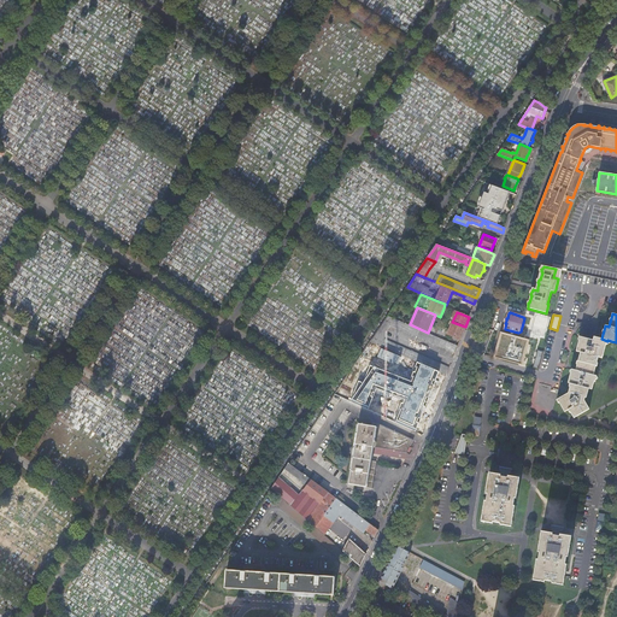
[(388,316),(370,342),(394,352),(405,357),(412,360),(446,375),(450,368),(383,339),(389,324),(456,352),(458,345),(428,333),(410,324),(388,316)]
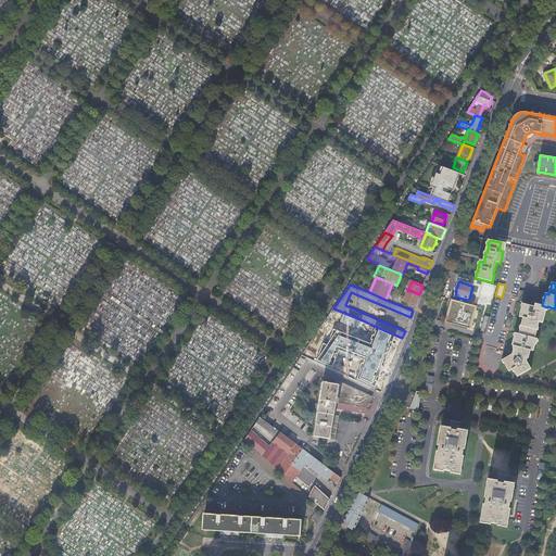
[(415,306),(419,294),(407,290),(406,289),(404,291),(407,292),(403,301),(415,306)]
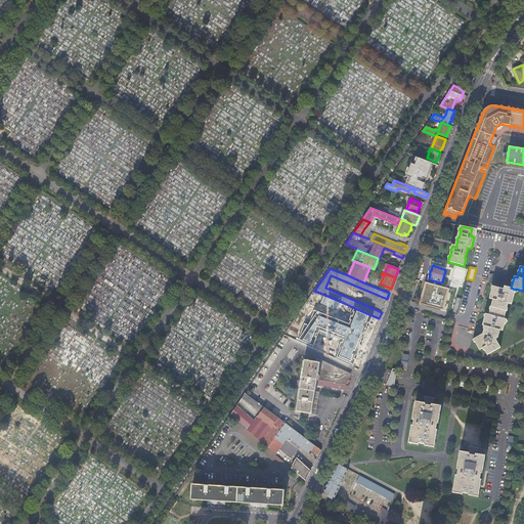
[(450,288),(425,281),(420,303),(444,309),(450,288)]
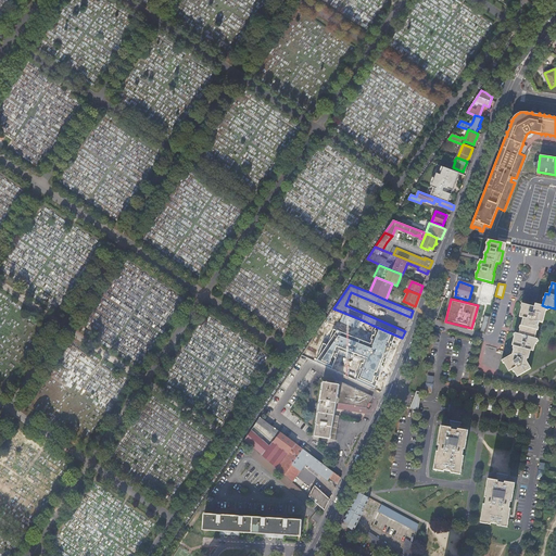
[(535,344),(536,344),(538,342),(538,340),(538,339),(535,338),(538,330),(538,327),(540,321),(543,323),(546,311),(547,307),(542,305),(535,304),(534,306),(522,303),(522,307),(519,316),(523,317),(521,326),(520,329),(519,333),(515,332),(515,333),(514,337),(512,345),(514,345),(515,345),(514,349),(512,354),(508,357),(502,361),(504,364),(508,371),(512,370),(513,369),(515,373),(517,377),(531,368),(527,361),(527,358),(528,358),(531,351),(533,351),(535,344)]
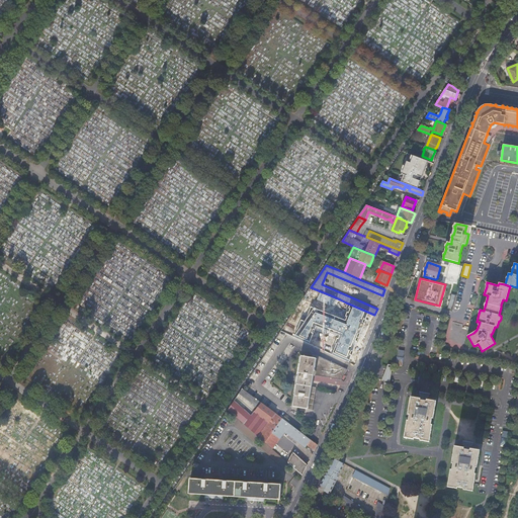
[(366,325),(370,316),(354,309),(346,327),(354,330),(357,321),(366,325)]
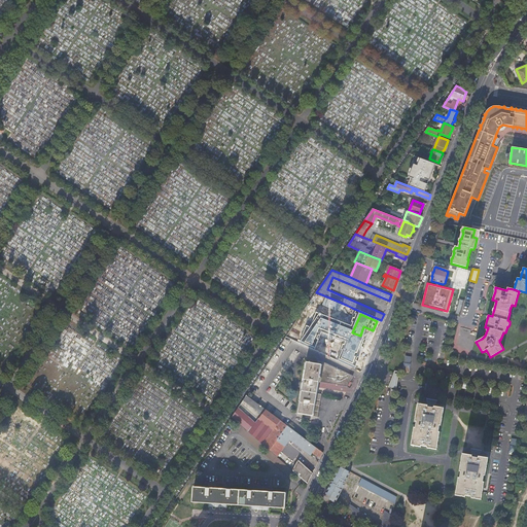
[(86,353),(94,343),(69,327),(67,330),(84,342),(82,346),(86,349),(84,352),(86,353)]
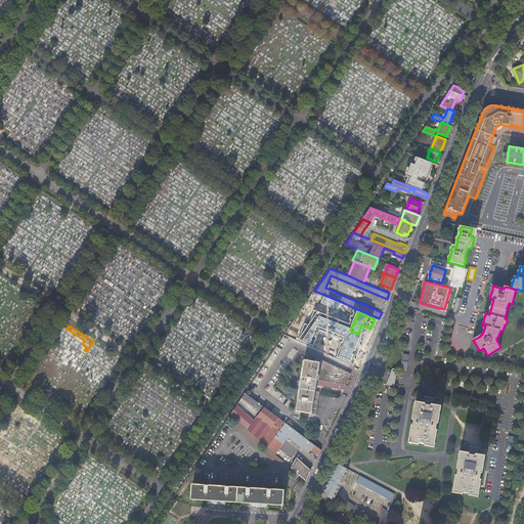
[(315,416),(319,392),(315,391),(316,385),(317,380),(347,385),(351,374),(316,357),(314,362),(309,361),(310,360),(308,360),(308,361),(305,360),(296,411),(309,413),(309,415),(315,416)]
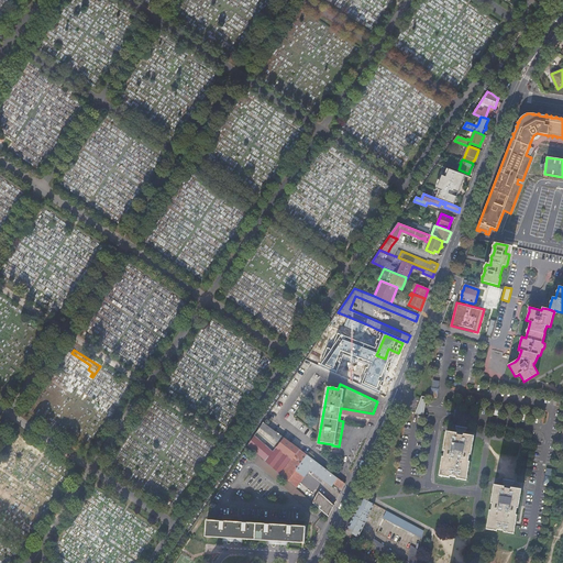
[(427,398),(422,397),(420,401),(418,407),(416,415),(424,416),(426,408),(426,403),(427,398)]
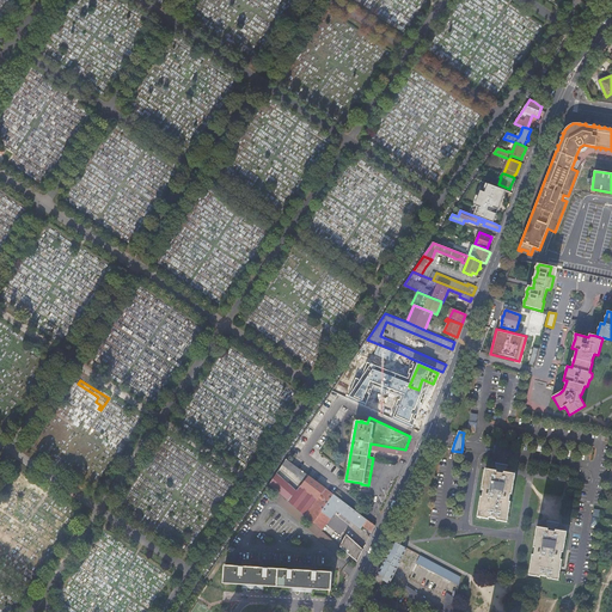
[(546,444),(534,441),(533,451),(545,453),(546,444)]
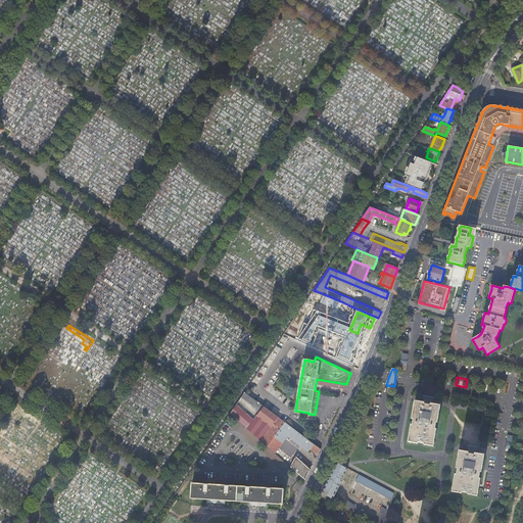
[(245,392),(241,397),(260,412),(265,407),(249,395),(245,392)]
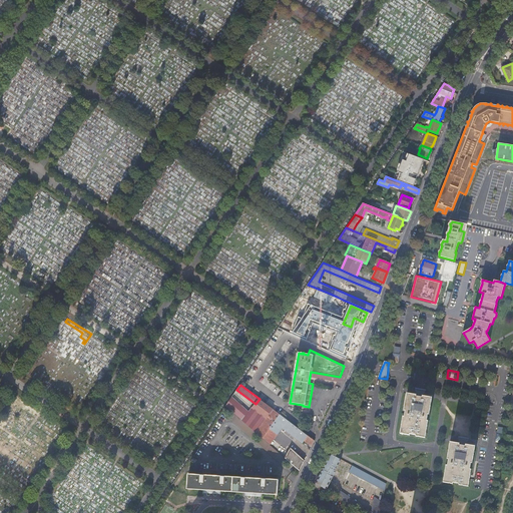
[(426,438),(433,398),(419,396),(408,394),(401,434),(426,438)]
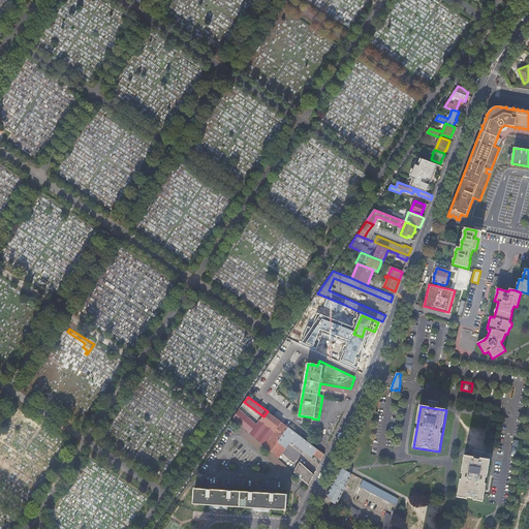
[(240,425),(250,434),(257,425),(239,409),(232,418),(240,425)]
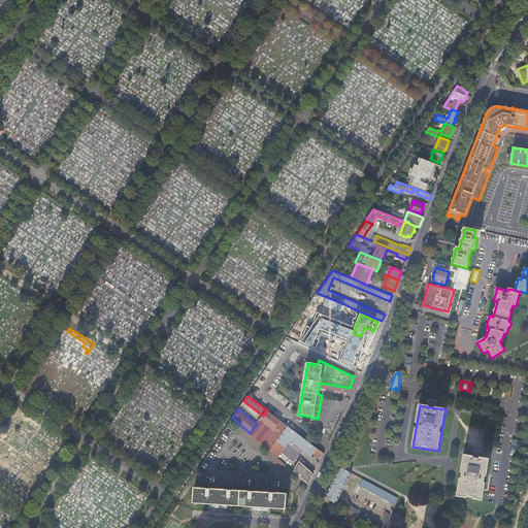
[(273,430),(263,444),(265,447),(270,451),(277,457),(291,439),(311,455),(314,454),(321,459),(324,454),(322,452),(285,424),(267,410),(263,416),(260,420),(273,430)]
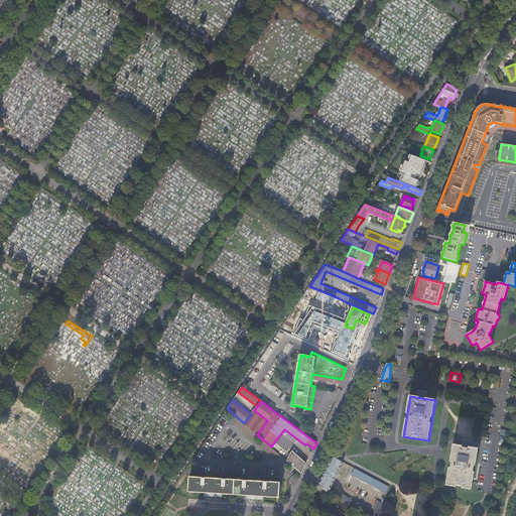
[(251,414),(244,423),(257,434),(267,420),(254,410),(251,414)]
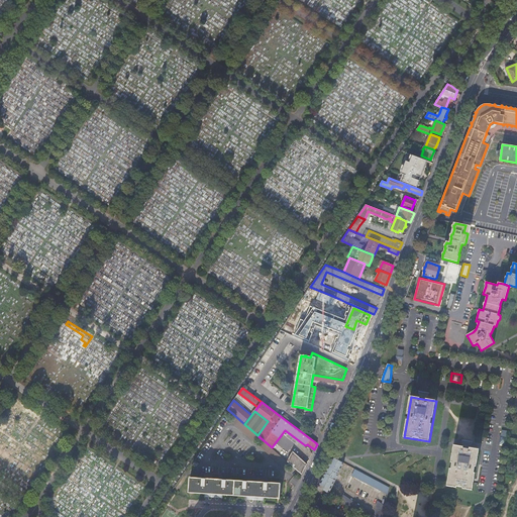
[(244,424),(234,415),(230,420),(254,442),(260,437),(257,435),(244,424)]
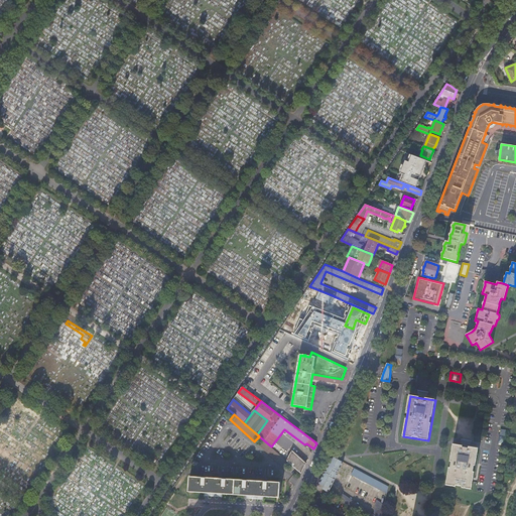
[(271,446),(264,440),(259,445),(283,467),(288,462),(287,461),(271,446)]
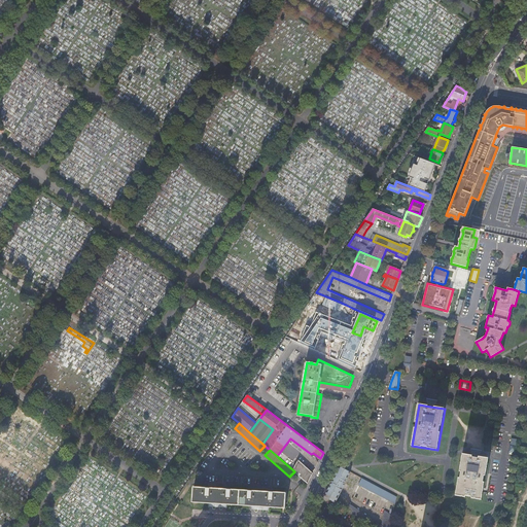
[(463,454),(457,487),(456,495),(481,500),(488,459),(475,456),(463,454)]
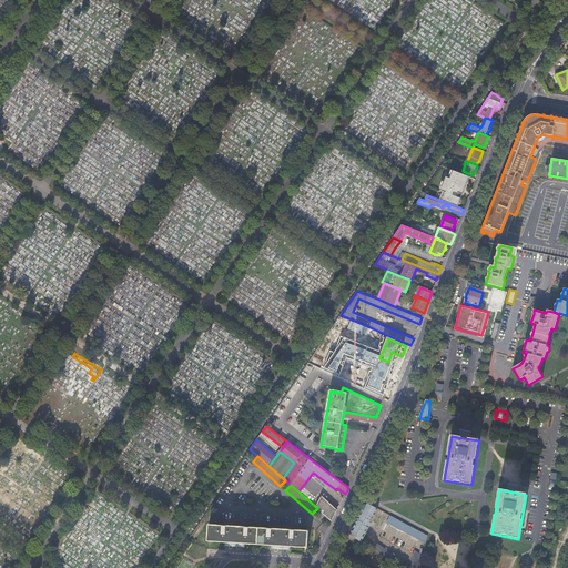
[(317,508),(332,520),(337,510),(321,496),(316,507),(317,508)]
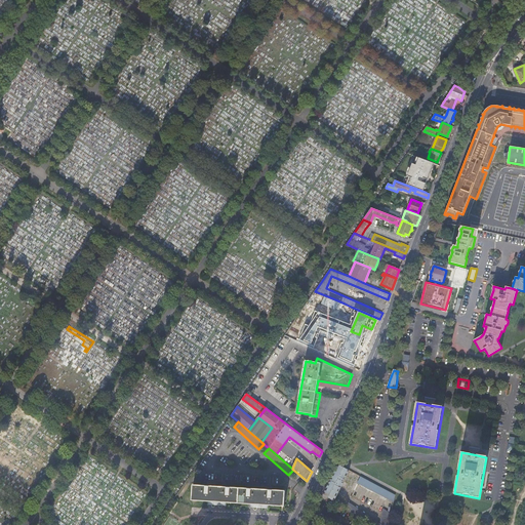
[(329,497),(334,500),(350,471),(337,465),(323,493),(329,497)]
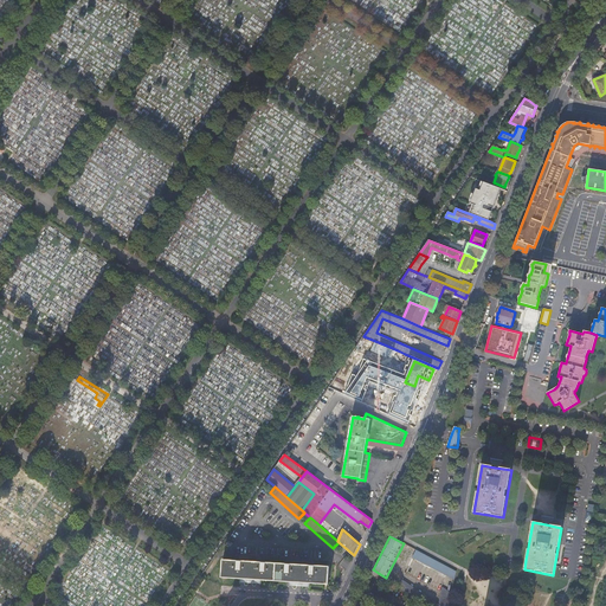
[(421,561),(425,555),(417,549),(413,558),(421,561)]
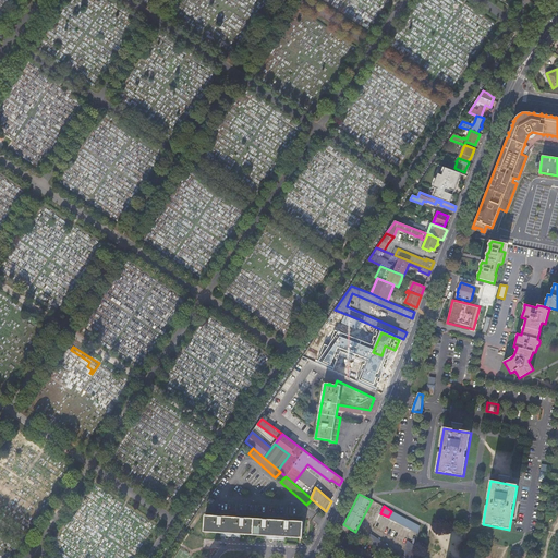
[(419,533),(421,526),(391,511),(388,517),(419,533)]
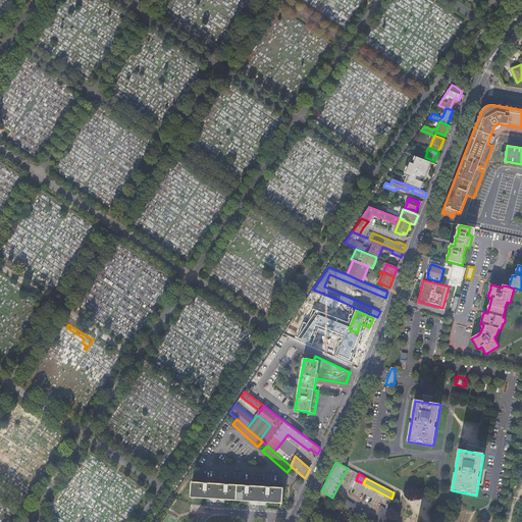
[(249,501),(266,503),(283,504),(284,487),(193,481),(192,497),(208,499),(225,500),(249,501)]
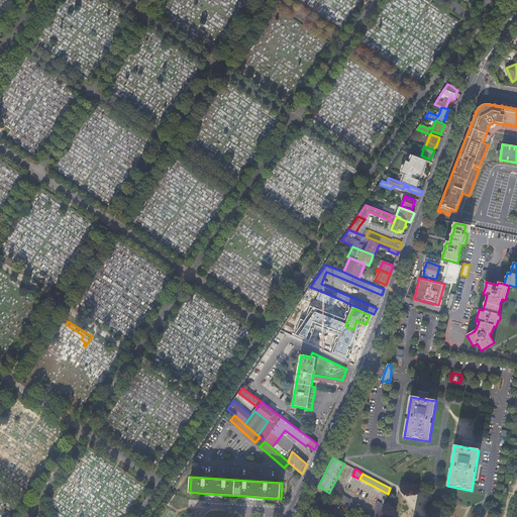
[(364,516),(383,516),(386,505),(379,500),(375,516),(343,495),(340,501),(364,516)]
